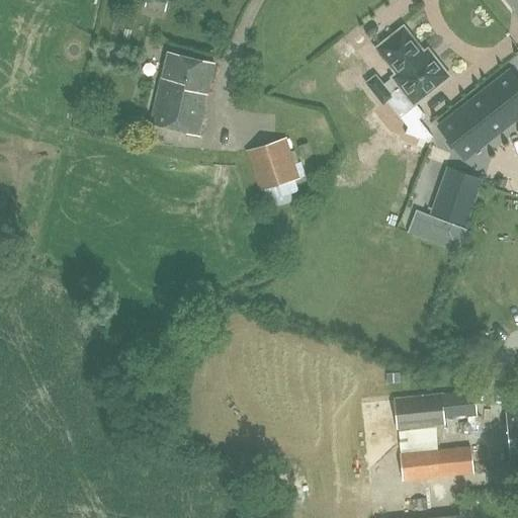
[(174,14),(175,4),(157,1),(156,11),(174,14)]
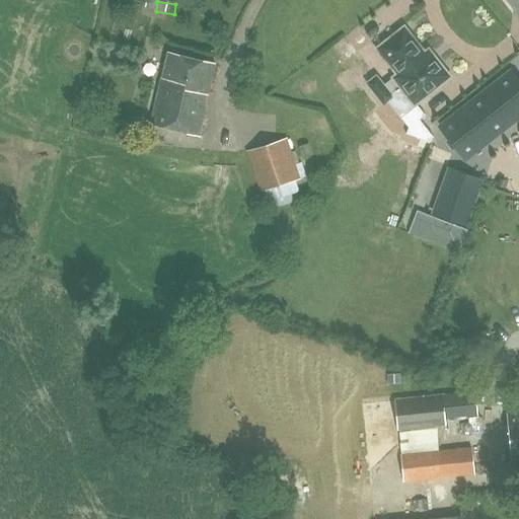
[(400,86),(416,105),(430,94),(429,92),(448,77),(447,75),(448,72),(441,63),(438,64),(428,52),(424,55),(411,38),(408,39),(401,30),(378,49),(398,74),(384,86),(376,76),(366,83),(383,104),(392,97),(390,94),(400,86)]
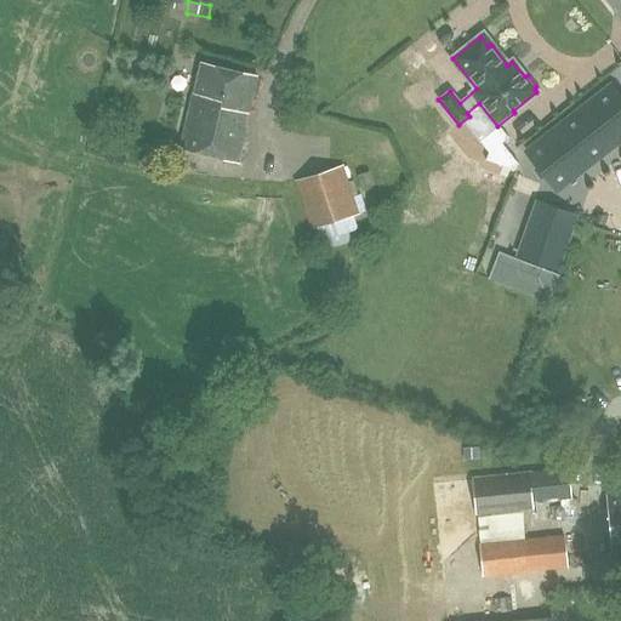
[(249,114),(258,77),(201,62),(194,92),(195,92),(181,148),(238,161),(246,127),(244,126),(246,114),(249,114)]
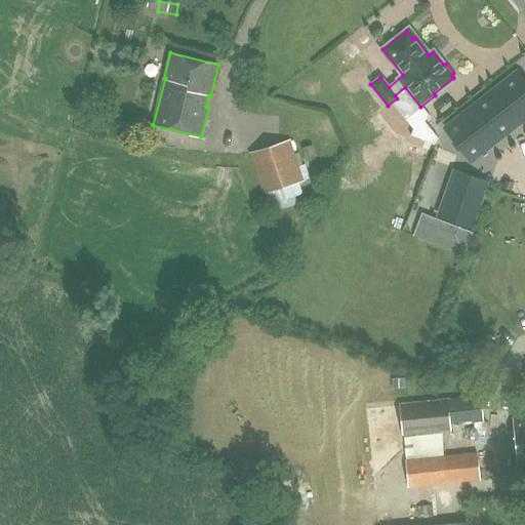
[(470,161),(524,117),(524,84),(516,73),(445,128),(470,161)]
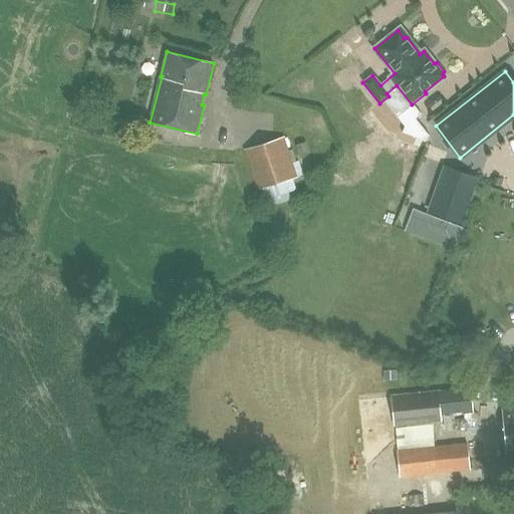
[(258,191),(297,178),(284,137),(245,150),(258,191)]
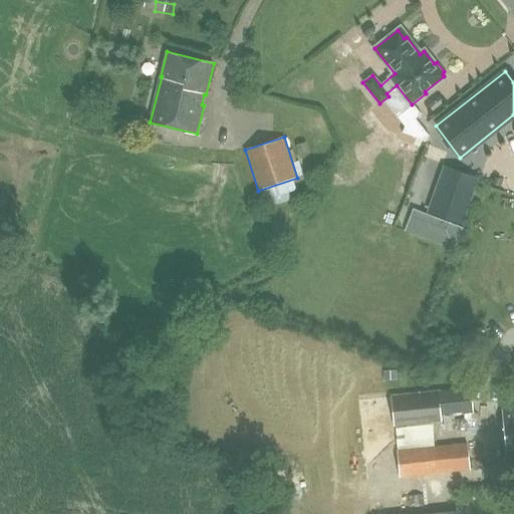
[(460,222),(475,178),(446,168),(430,212),(460,222)]
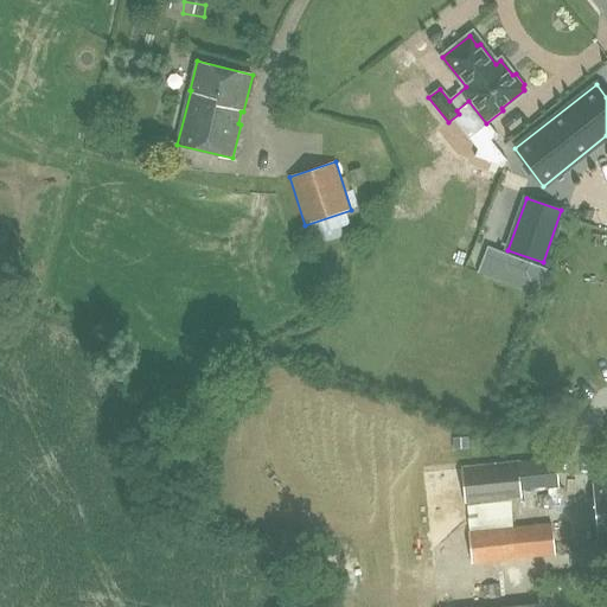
[(492,280),(528,281),(529,268),(493,266),(492,280)]
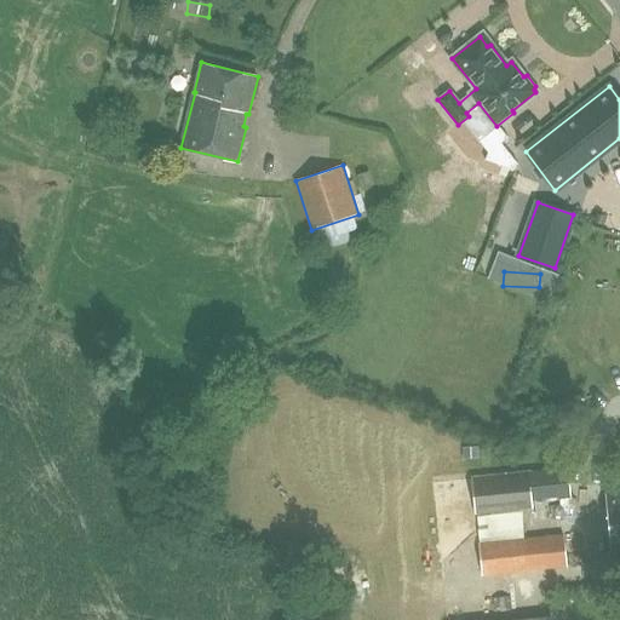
[(568,470),(474,478),(477,514),(533,509),(532,501),(572,498),(568,470)]
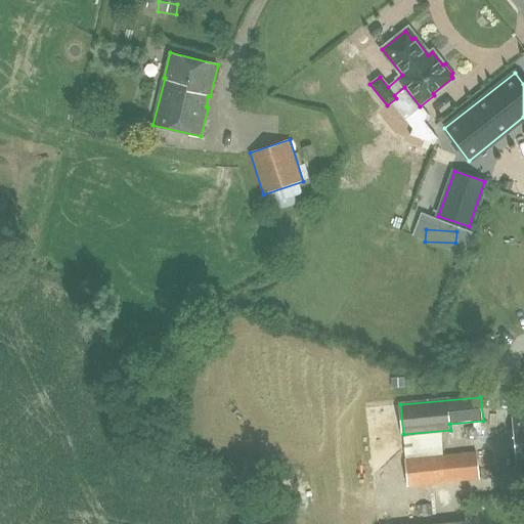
[(523,417),(513,419),(518,469),(523,468),(523,417)]
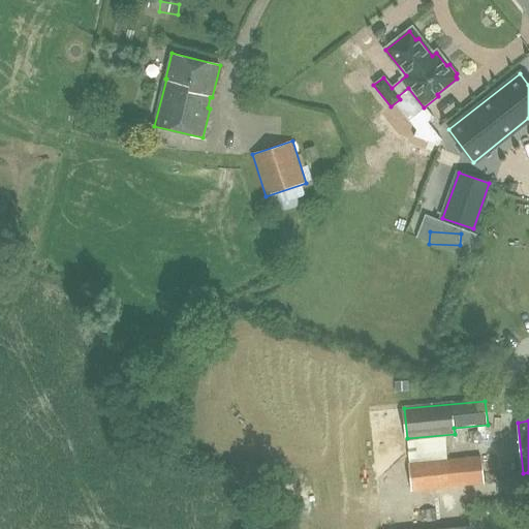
[(485,486),(481,457),(409,463),(412,492),(485,486)]
